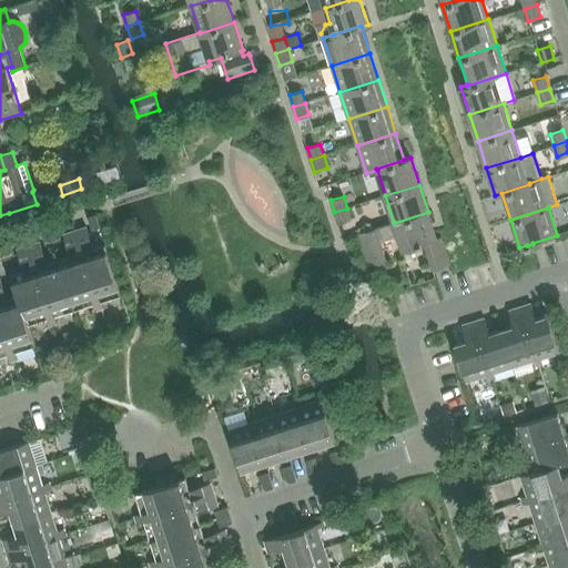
[(347,209),(334,212),(338,224),(351,220),(347,209)]
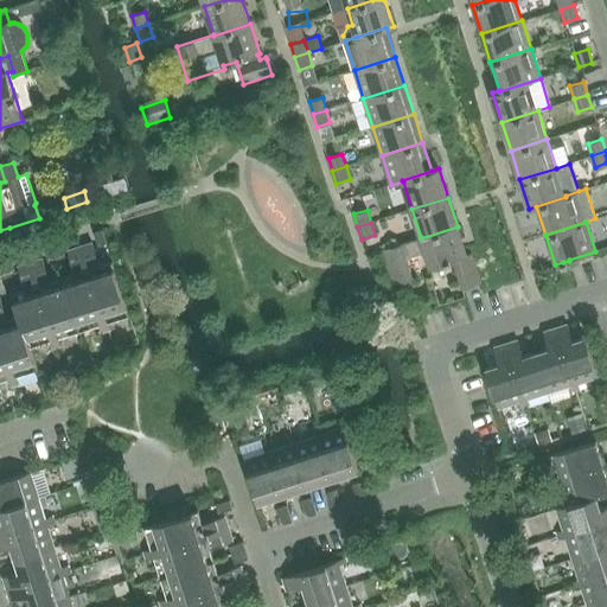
[(421,238),(421,237),(384,249),(395,283),(413,279),(407,262),(410,256),(421,253),(427,256),(430,268),(454,261),(462,288),(480,283),(471,254),(466,255),(458,227),(421,238)]
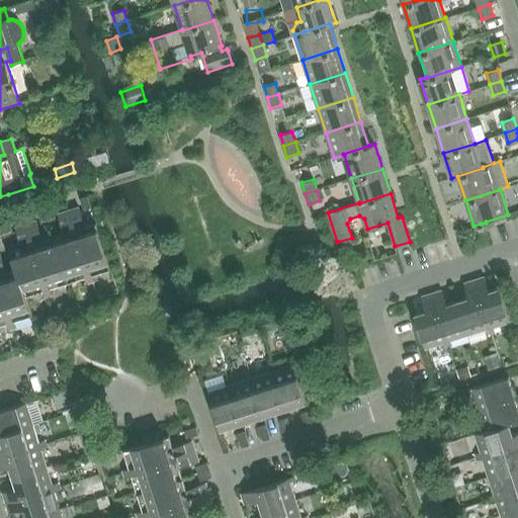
[(87,195),(80,198),(84,209),(91,206),(87,195)]
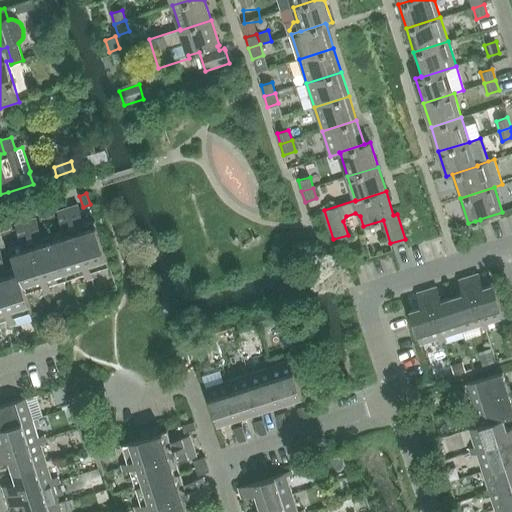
[(44,207),(47,218),(55,216),(51,205),(44,207)]
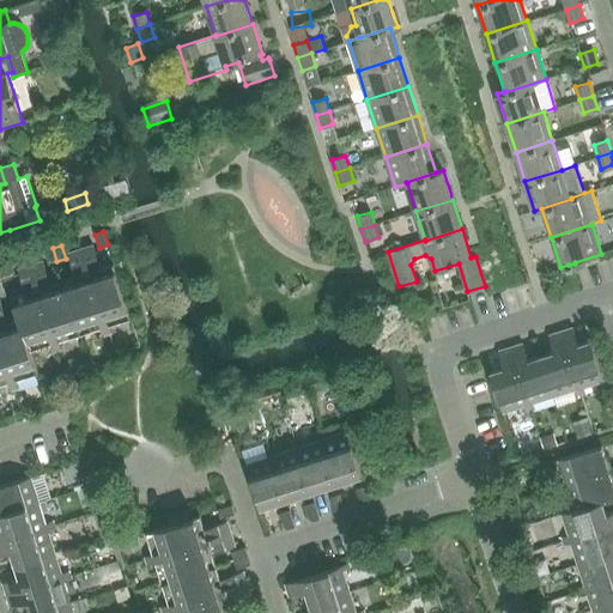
[(93,246),(82,250),(108,334),(111,333),(110,326),(132,319),(114,263),(101,268),(93,246)]
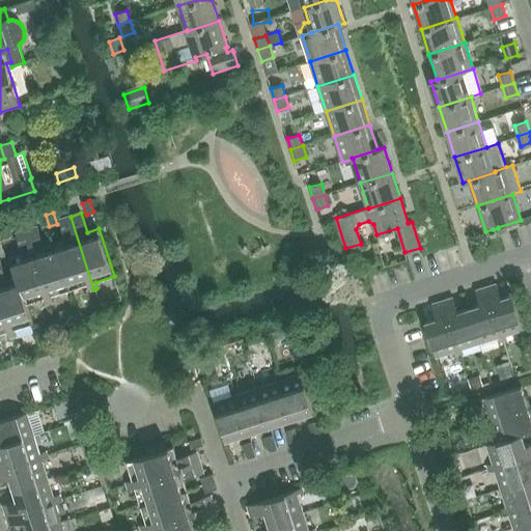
[(49,226),(46,215),(38,218),(42,229),(49,226)]
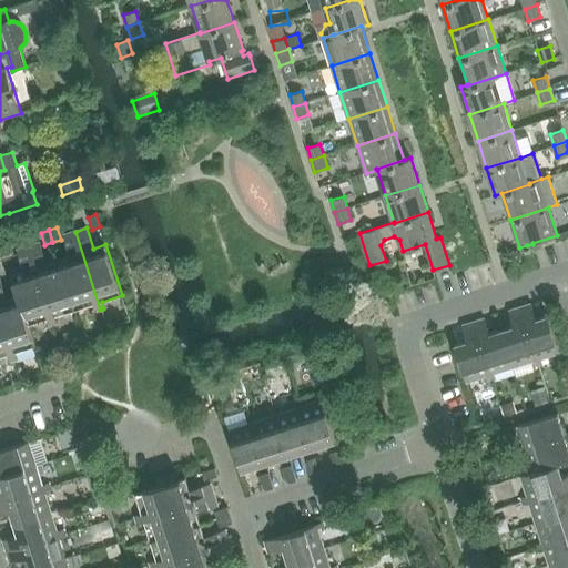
[(59,260),(74,311),(94,304),(97,311),(100,310),(75,232),(63,235),(70,256),(59,260)]
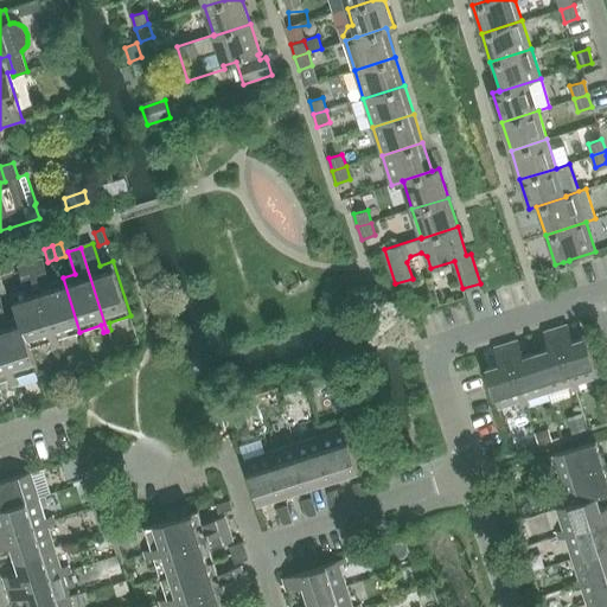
[(2,262),(7,275),(16,273),(11,259),(2,262)]
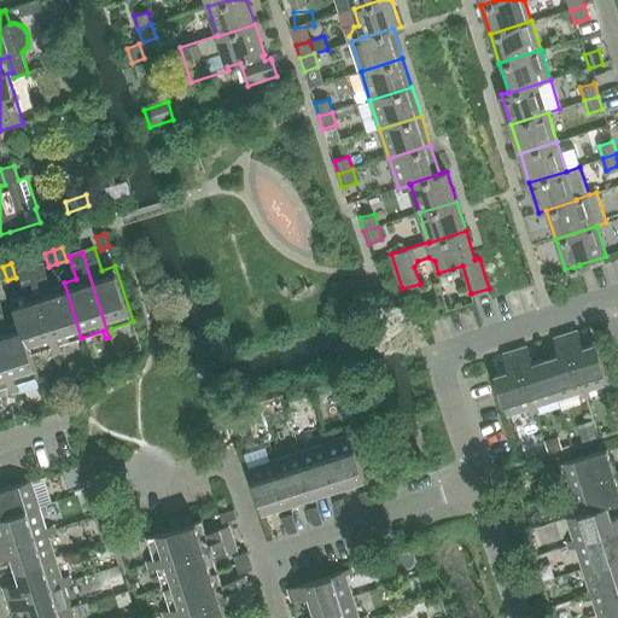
[(81,338),(64,283),(51,286),(44,264),(31,268),(58,353),(62,351),(60,344),(81,338)]
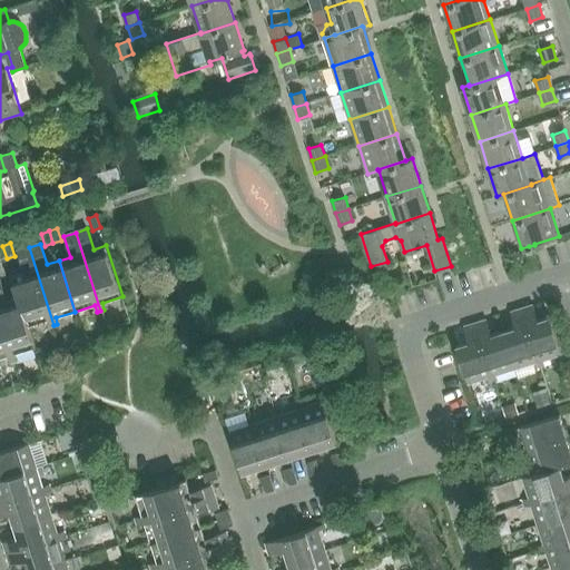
[(18,297),(19,297),(28,326),(29,326),(48,321),(50,326),(53,325),(29,247),(17,251),(23,272),(11,276),(18,297)]
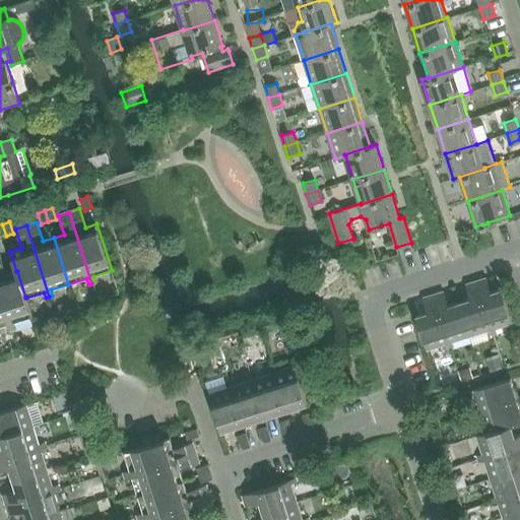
[(26,298),(25,298),(17,271),(16,271),(6,274),(0,255),(0,289),(12,330),(16,328),(14,323),(33,317),(26,298)]
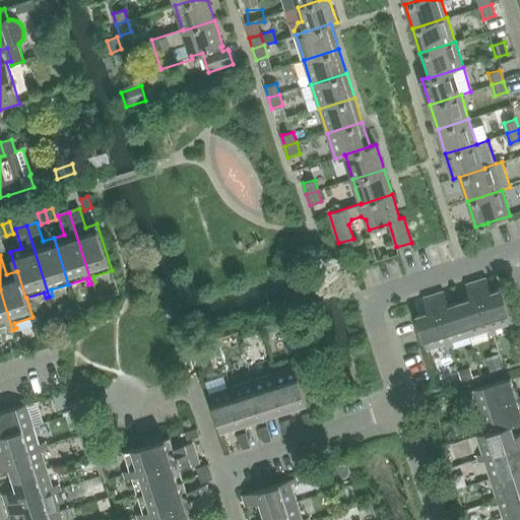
[(486,278),(476,281),(494,334),(497,333),(495,328),(513,322),(503,288),(491,291),(486,278)]
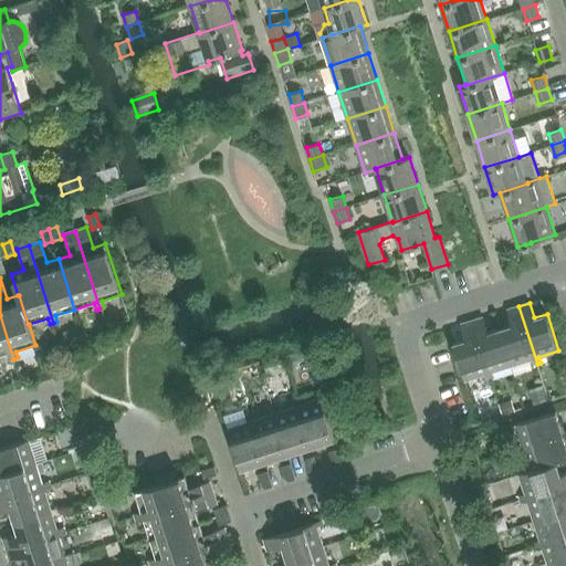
[(514,371),(526,367),(537,364),(519,306),(507,311),(512,325),(500,328),(512,365),(514,371)]
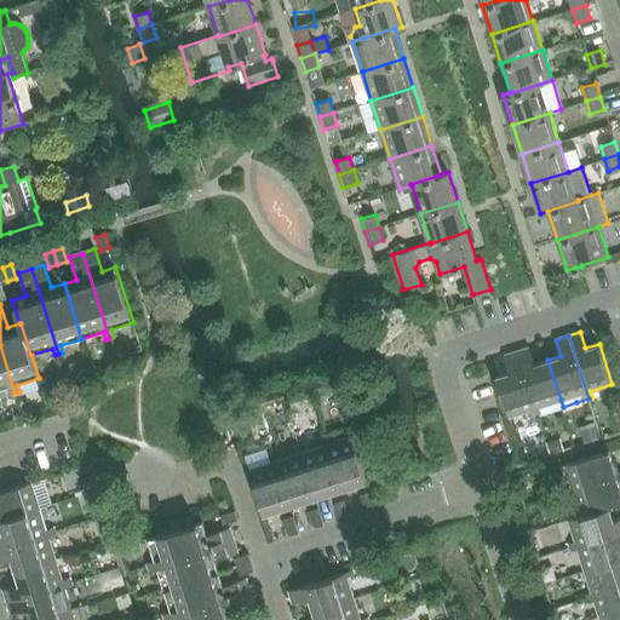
[(15,394),(0,345),(0,390),(9,388),(11,395),(15,394)]
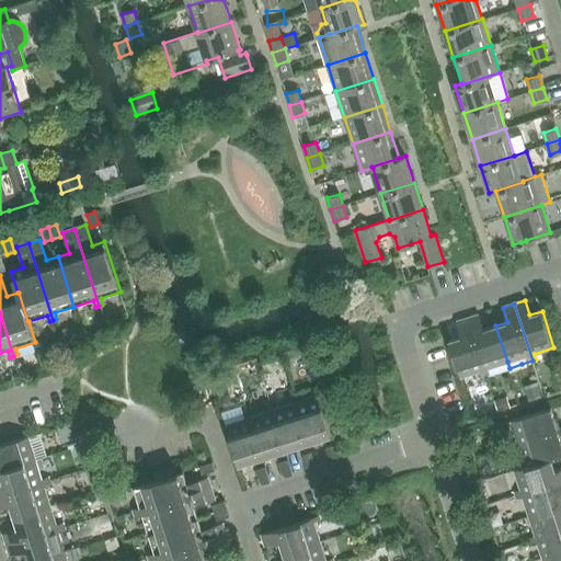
[(488,368),(507,362),(495,325),(484,330),(479,316),(468,319),(487,376),(490,375),(488,368)]
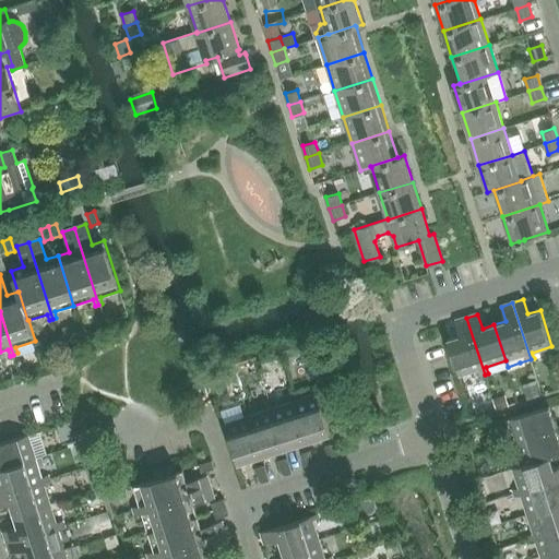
[(485,375),(466,318),(455,321),(460,335),(448,340),(459,376),(479,369),(480,376),(485,375)]
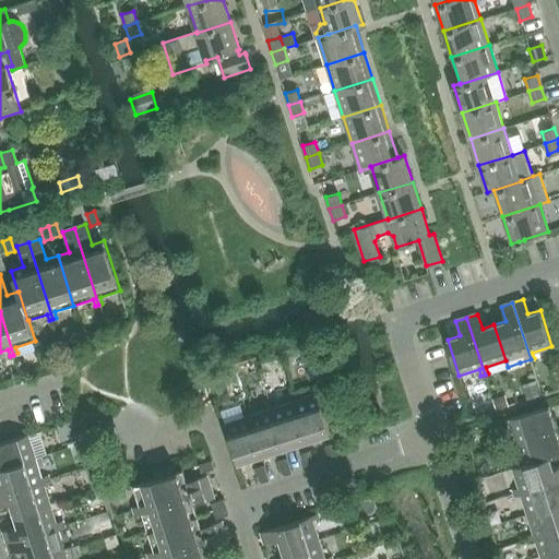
[(298,340),(282,345),(283,348),(285,355),(301,349),(299,343),(298,340)]
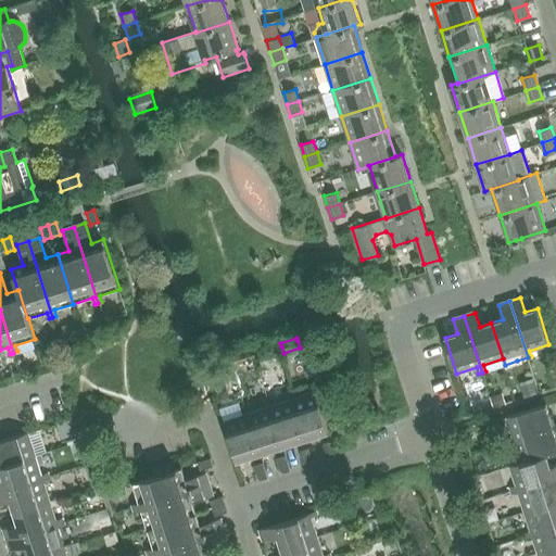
[(532,378),(521,381),(526,396),(536,393),(532,378)]
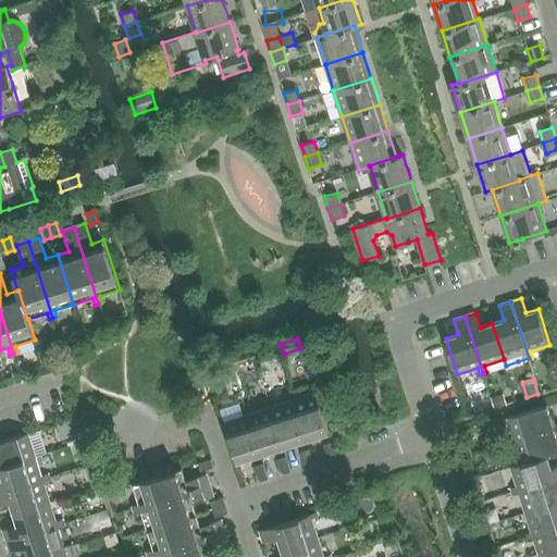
[(293,399),(306,440),(330,432),(314,386),(310,387),(312,393),(294,399),(293,399)]
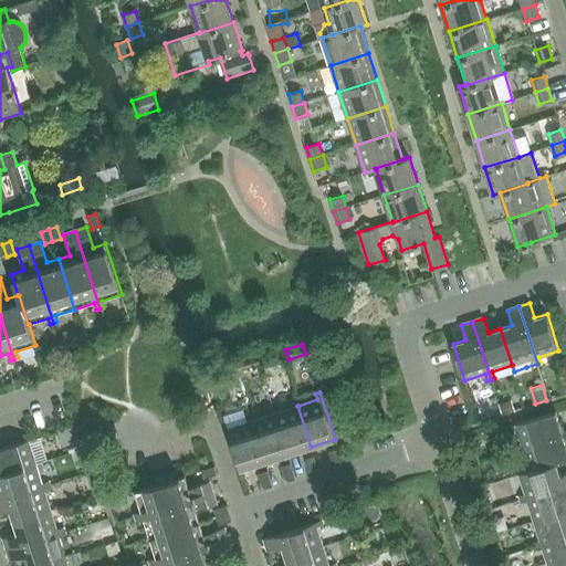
[(275,413),(274,413),(287,453),(311,447),(297,406),(299,406),(296,399),(292,401),(294,407),(275,413)]
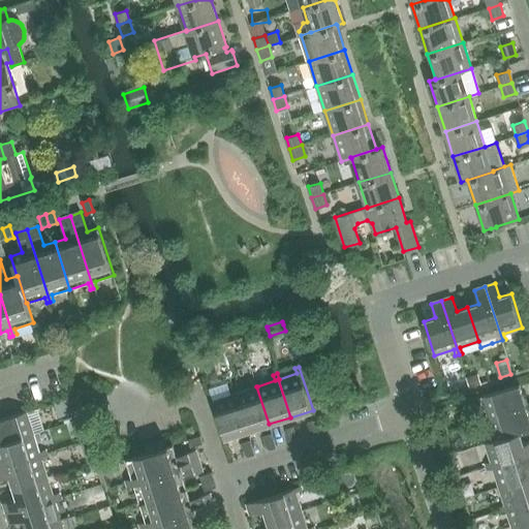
[(477,374),(467,378),(469,386),(480,383),(477,374)]
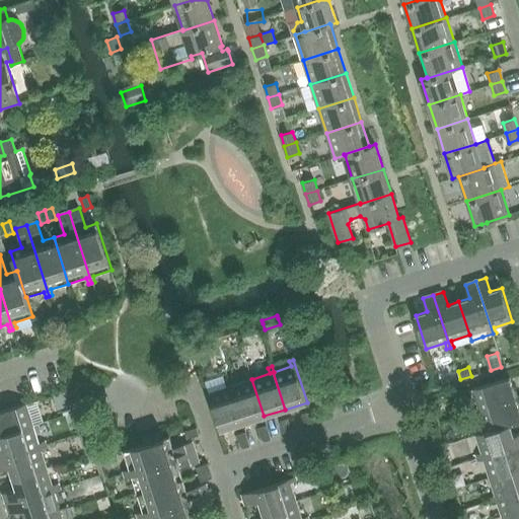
[(248,380),(231,386),(230,386),(242,423),(264,416),(251,379),(252,379),(250,373),(246,374),(248,380)]
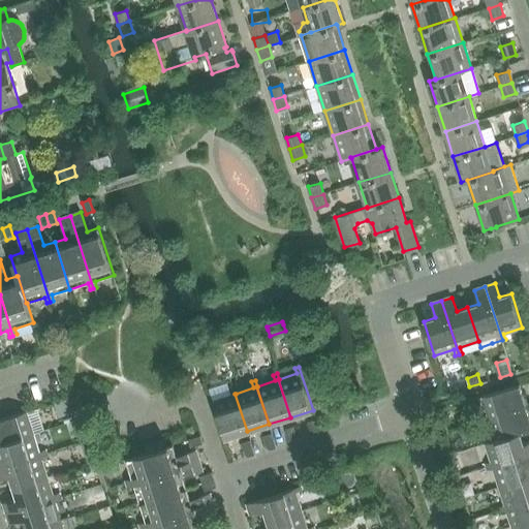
[(484,421),(489,418),(527,406),(520,384),(481,397),(488,415),(483,416),(484,421)]
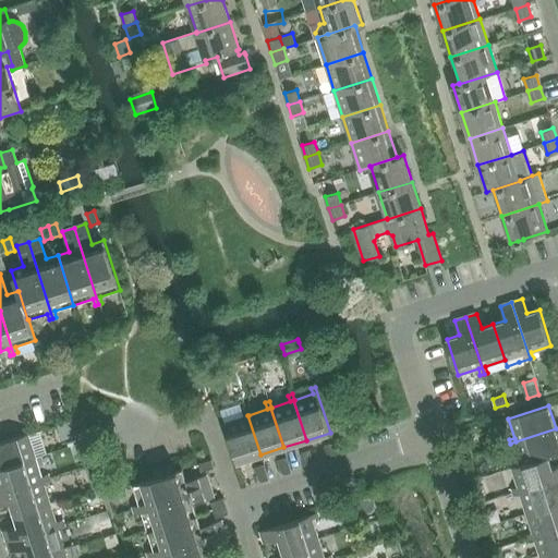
[(225,423),(238,462),(261,455),(247,415),(249,415),(246,409),(242,410),(244,416),(225,423)]
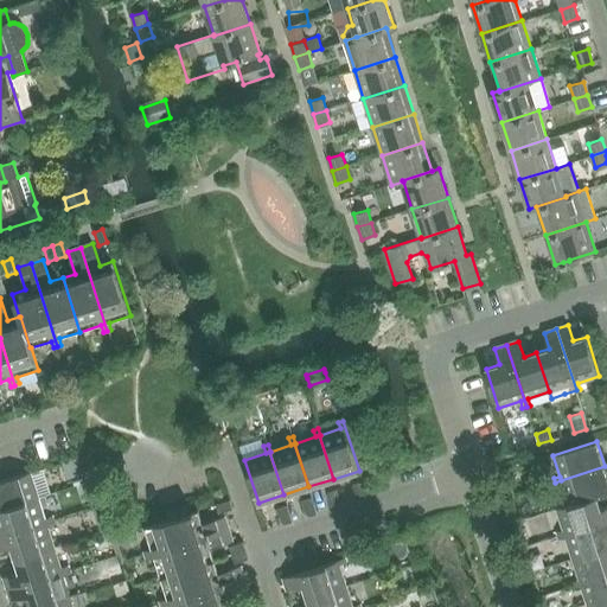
[(85,454),(75,458),(81,474),(88,473),(90,468),(85,454)]
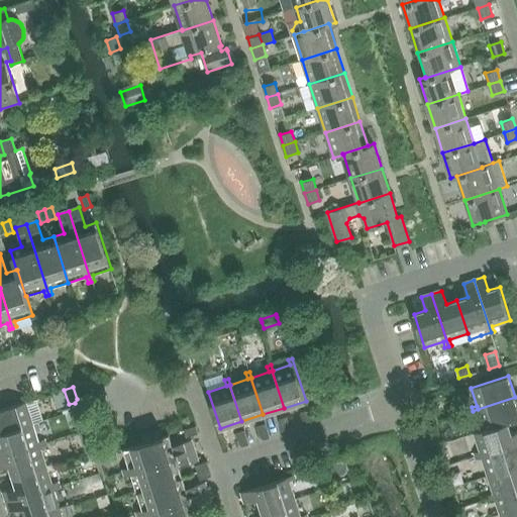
[(64,390),(55,393),(59,408),(69,404),(64,390)]
